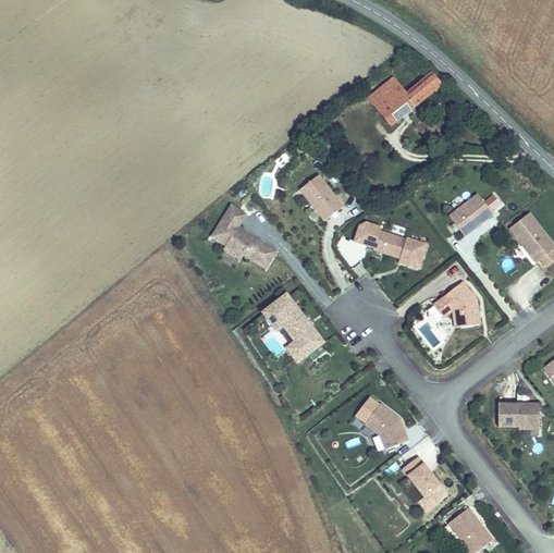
[(396,90),(370,111),(384,128),(435,88),(426,78),(401,97),(396,90)]
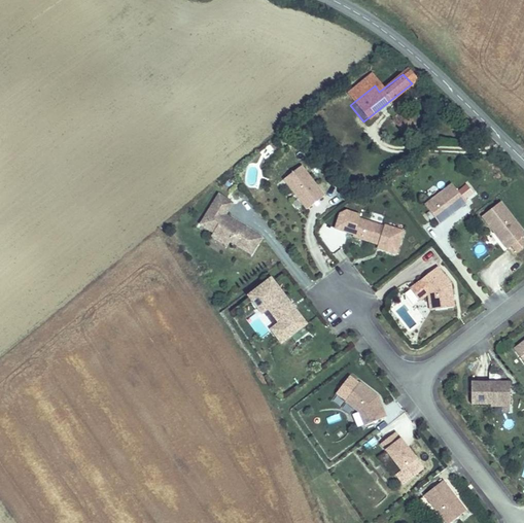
[(403,131),(410,125),(404,118),(406,116),(402,111),(382,128),(388,135),(398,127),(403,131)]
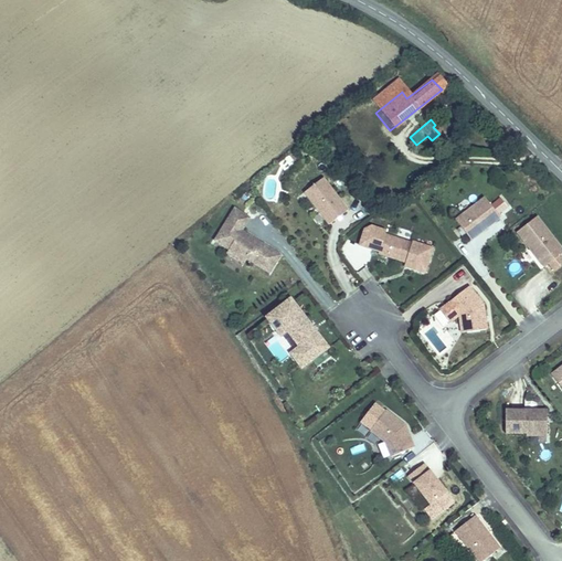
[(346,209),(321,177),(303,191),(328,223),(346,209)]
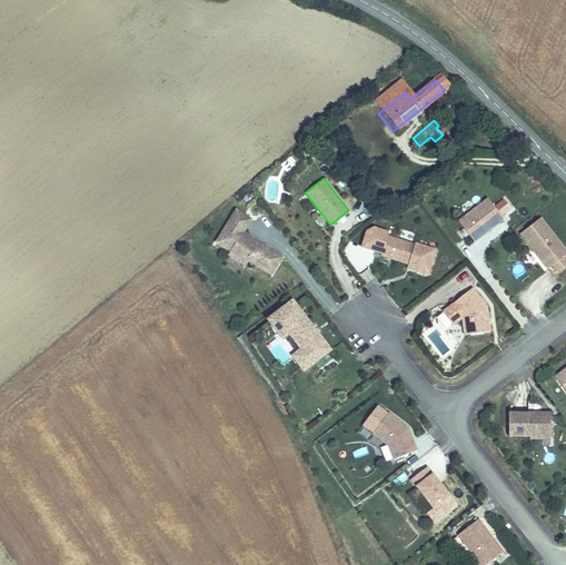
[(474,240),(503,218),(487,198),(458,221),(474,240)]
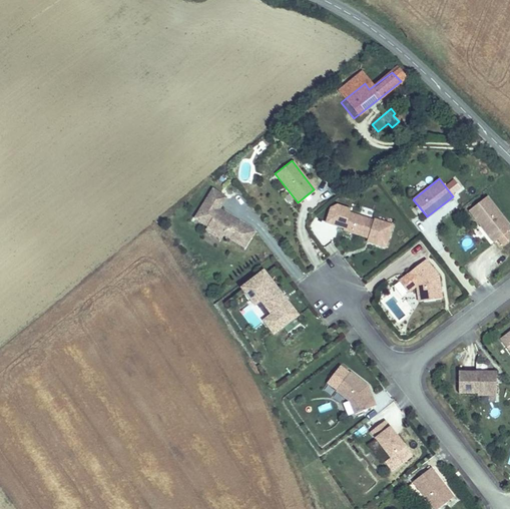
[(253,231),(218,209),(225,198),(212,190),(194,218),(207,226),(205,229),(220,239),(223,235),(244,247),(253,231)]
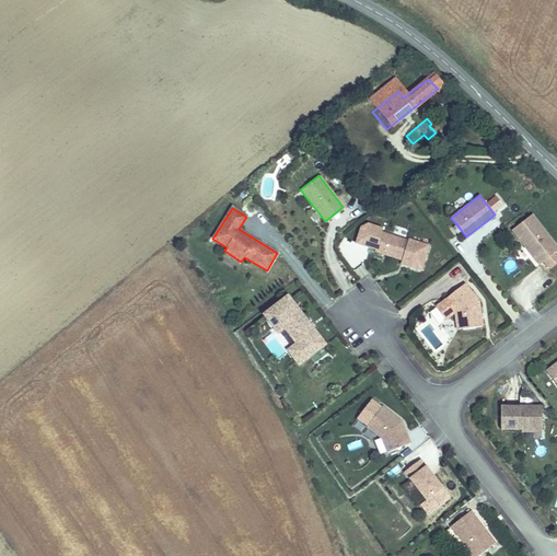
[(556,248),(556,246),(531,213),(512,229),(538,264),(544,261),(554,252),(556,248)]
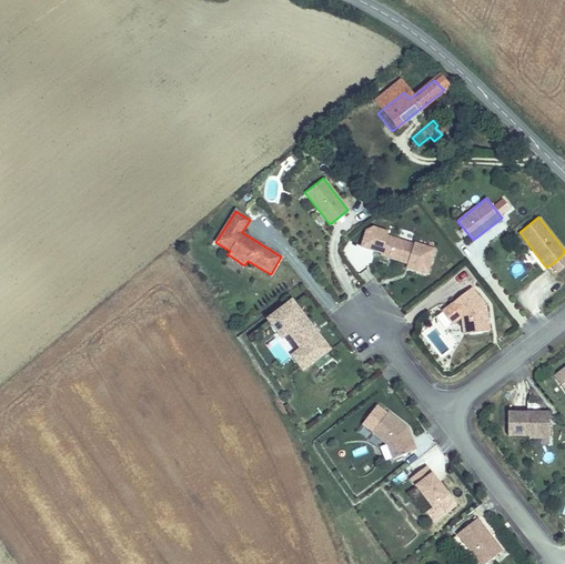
[(426,273),(434,248),(414,242),(413,243),(385,234),(380,254),(407,262),(407,260),(412,262),(416,270),(426,273)]
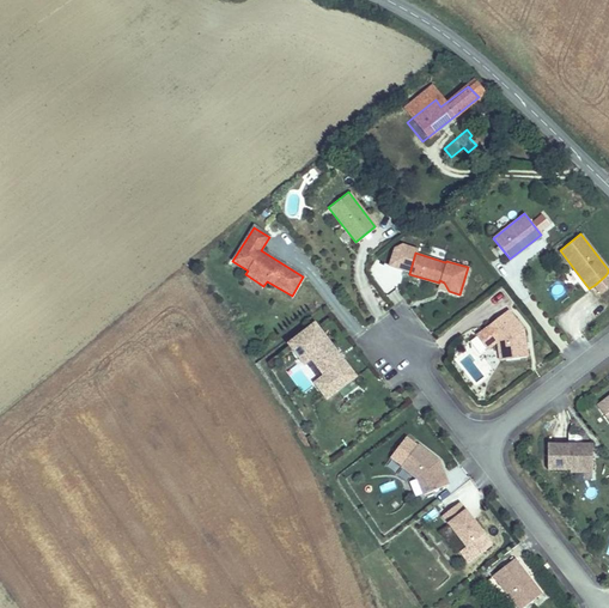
[(608,284),(608,279),(606,275),(595,285),(600,291),(608,284)]
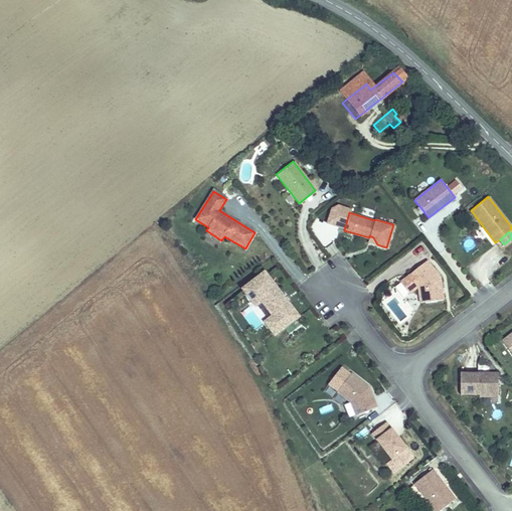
[(377,244),(373,237),(369,235),(369,237),(368,241),(377,244)]
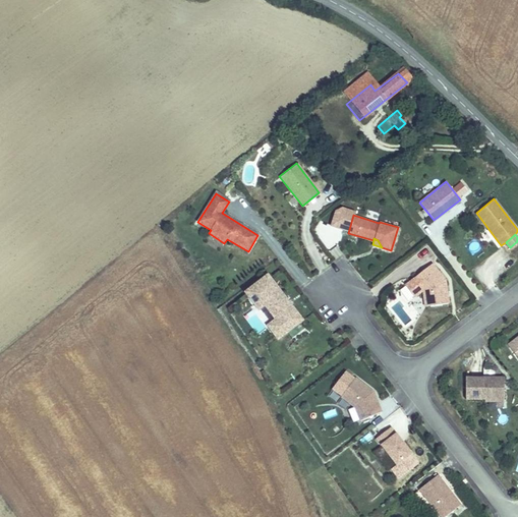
[(448,303),(445,280),(432,264),(414,277),(413,278),(422,290),(425,306),(448,303)]
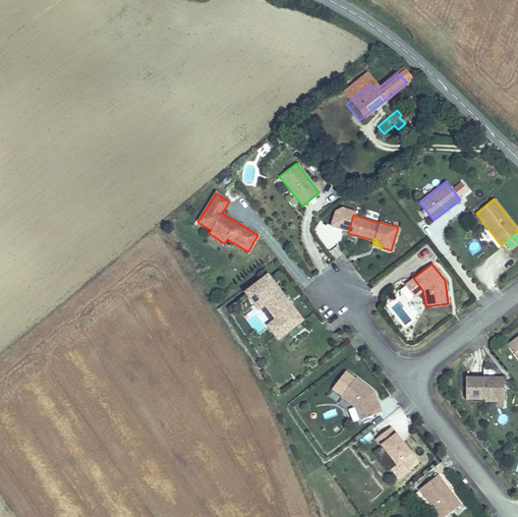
[(299,320),(266,276),(243,293),(277,337),(299,320)]
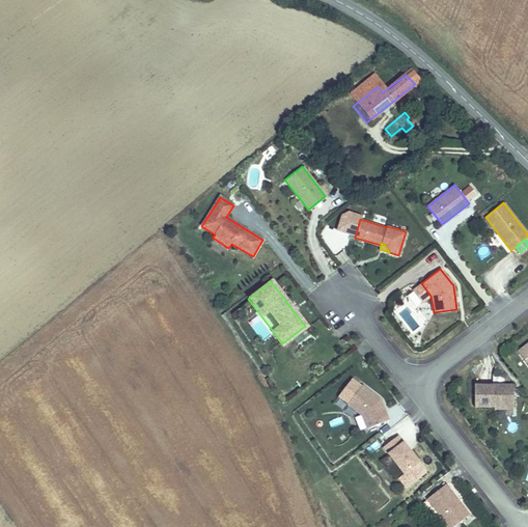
[(527,342),(518,351),(527,364),(527,342)]
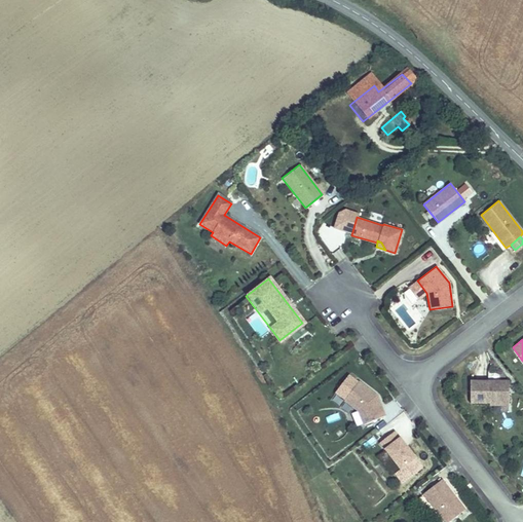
[(509,404),(509,382),(470,382),(470,404),(509,404)]
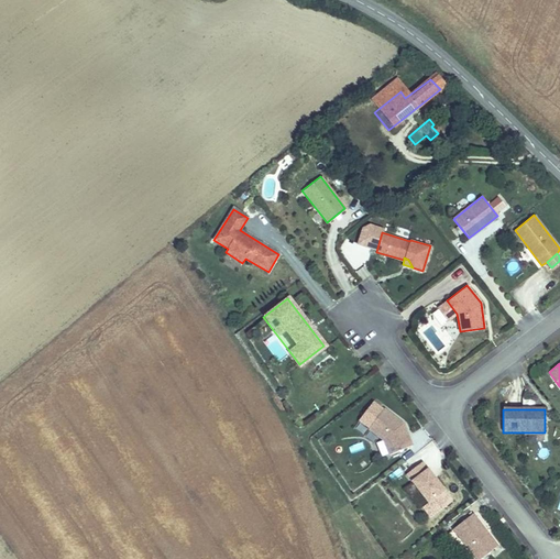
[(413,446),(404,425),(384,410),(369,430),(383,440),(390,456),(413,446)]
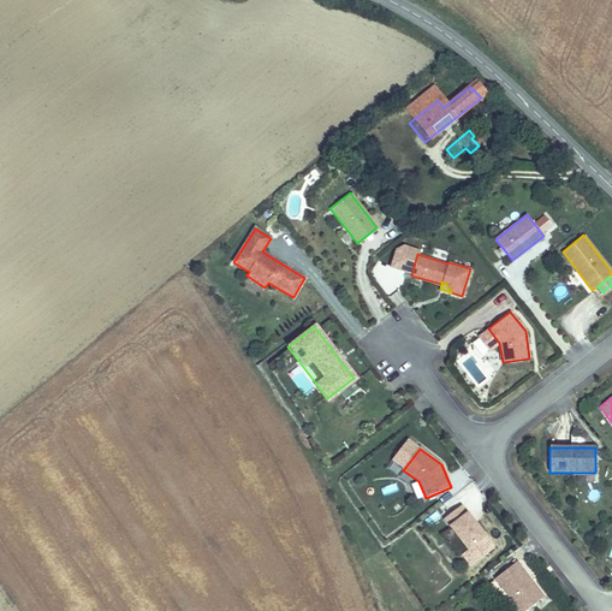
[(380,500),(396,494),(393,486),(376,492),(380,500)]
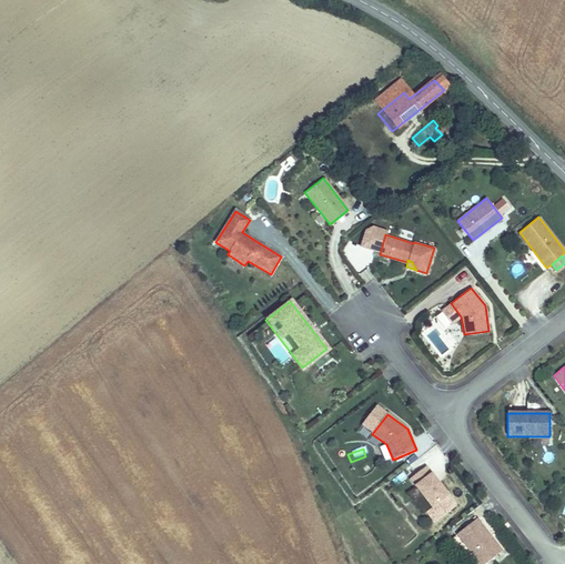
[(449,495),(426,466),(411,479),(433,507),(449,495)]
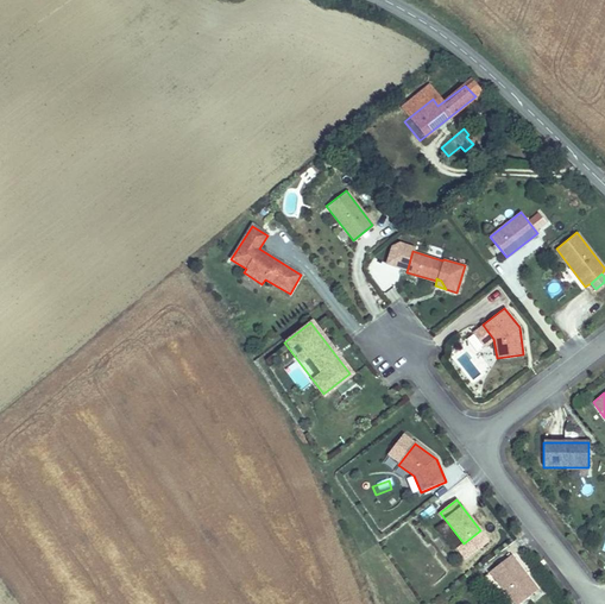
[(539,589),(512,554),(491,571),(516,603),(521,603),(539,589)]
